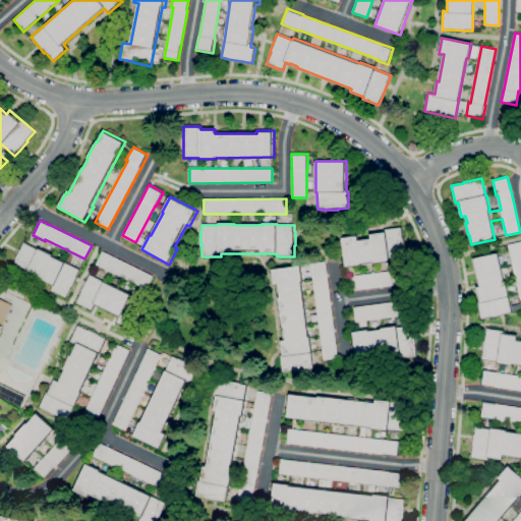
[(345,268),(342,238),(357,236),(358,241),(370,239),(370,235),(386,233),(386,230),(401,228),(402,239),(404,239),(406,256),(389,259),(390,263),(374,265),(373,263),(362,265),(362,266),(345,268)]
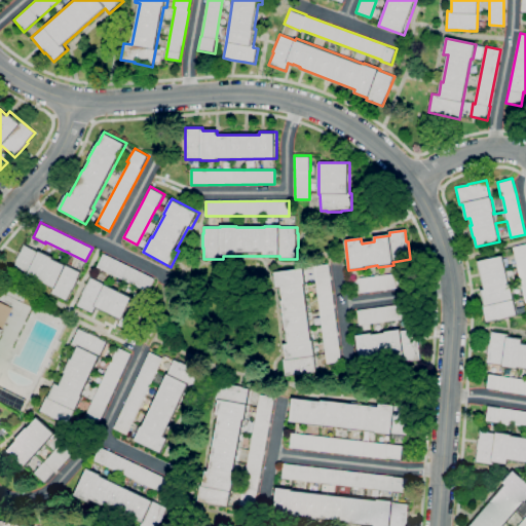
[(525,301),(525,302),(513,247),(525,243),(525,301)]
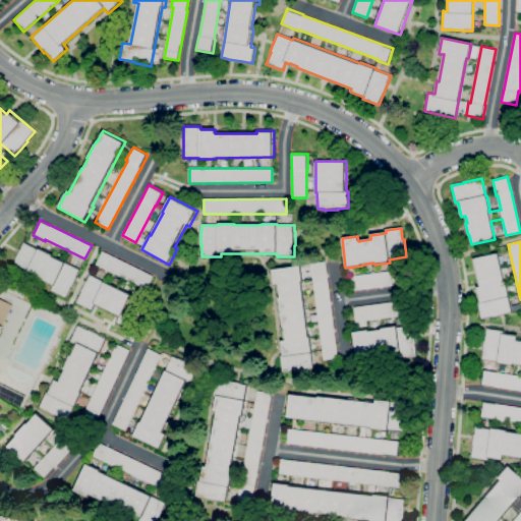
[(81,269),(77,276),(78,277),(72,288),(67,299),(50,291),(53,284),(40,278),(37,284),(10,271),(15,261),(14,261),(20,248),(24,242),(38,248),(39,247),(55,254),(54,255),(81,269)]
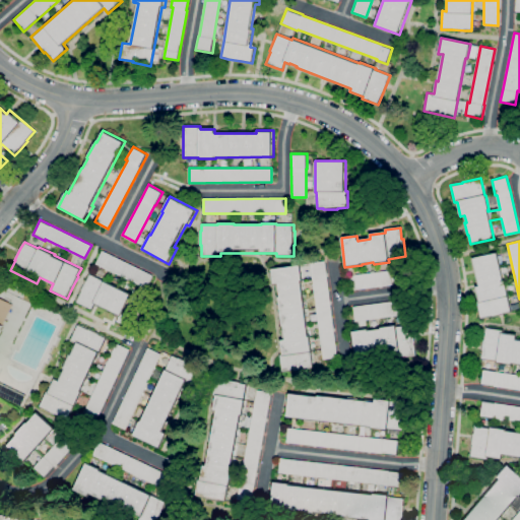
[(146,288),(96,264),(103,251),(152,275),(146,288)]
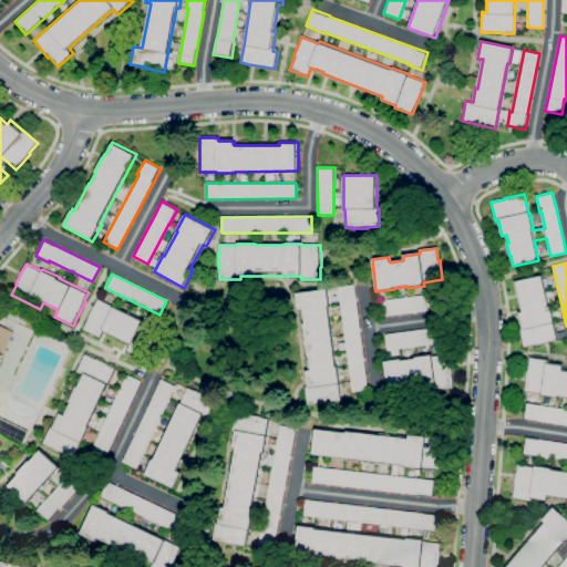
[(523,347),(519,329),(522,328),(518,311),(522,311),(515,280),(542,275),(546,294),(554,292),(556,305),(550,307),(554,323),(553,323),(556,339),(548,341),(536,344),(536,343),(523,347)]
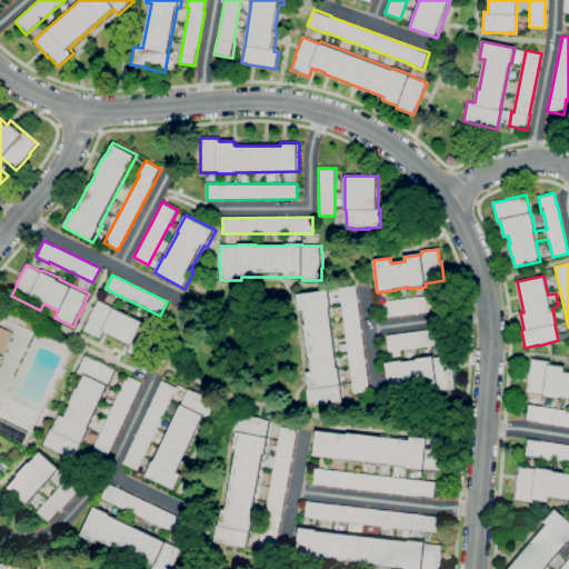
[(339,287),(356,285),(369,391),(353,393),(339,287)]
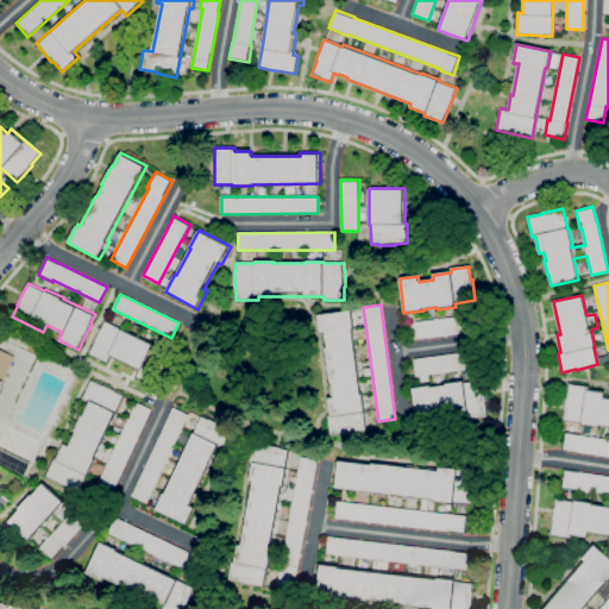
[(366,413),(363,413),(365,429),(358,431),(358,432),(345,433),(344,432),(331,434),(328,416),(331,416),(328,397),(334,396),(332,383),(331,384),(321,315),(352,311),(355,328),(352,328),(362,394),(363,394),(366,413)]
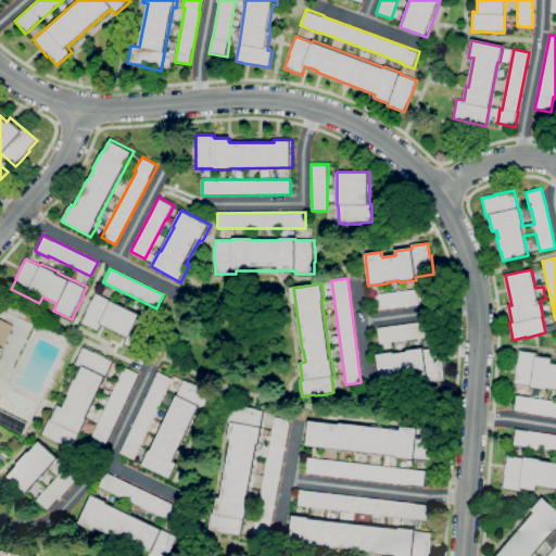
[(377,310),(375,294),(420,289),(420,287),(436,285),(439,303),(421,305),(420,304),(377,310)]
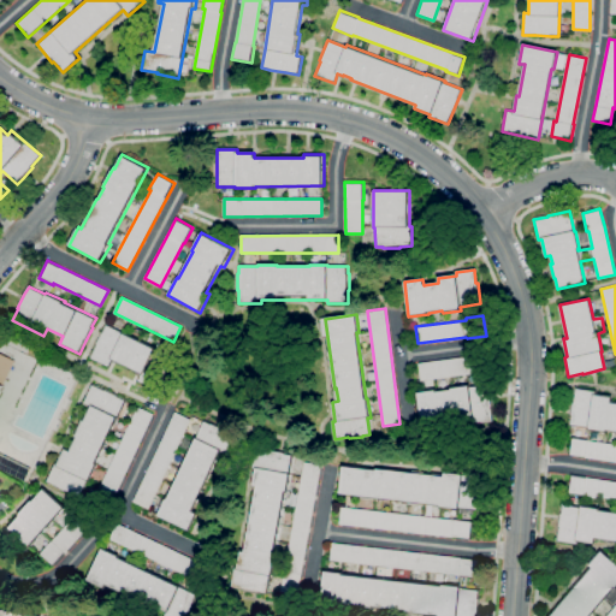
[(153,390),(137,381),(140,375),(135,373),(135,371),(119,362),(118,365),(112,361),(108,368),(89,359),(96,343),(102,331),(106,325),(123,333),(124,331),(157,348),(155,349),(170,356),(153,390)]
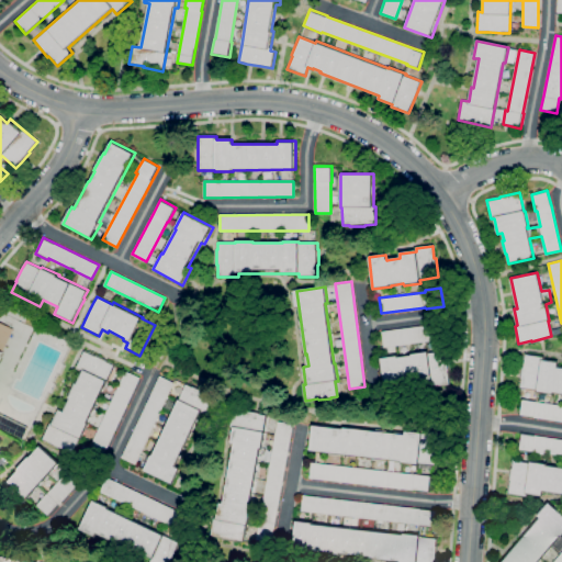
[(0,360),(0,316),(1,317),(0,319),(0,322),(14,328),(0,360)]
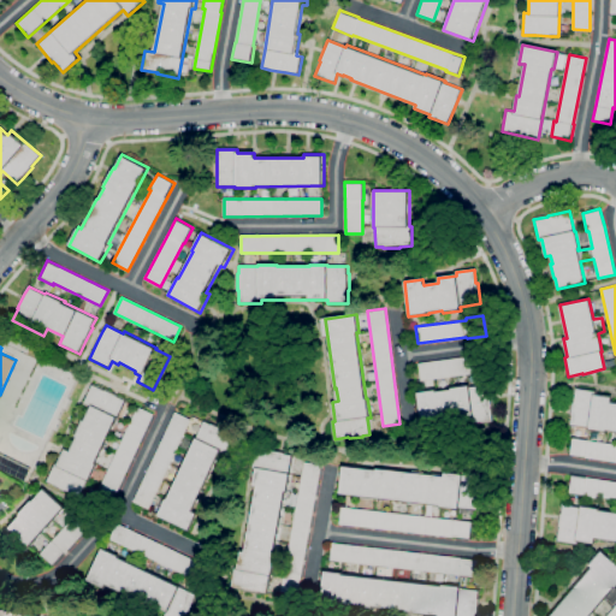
[(420,380),(419,363),(467,357),(467,355),(484,354),(487,374),(469,375),(469,374),(420,380)]
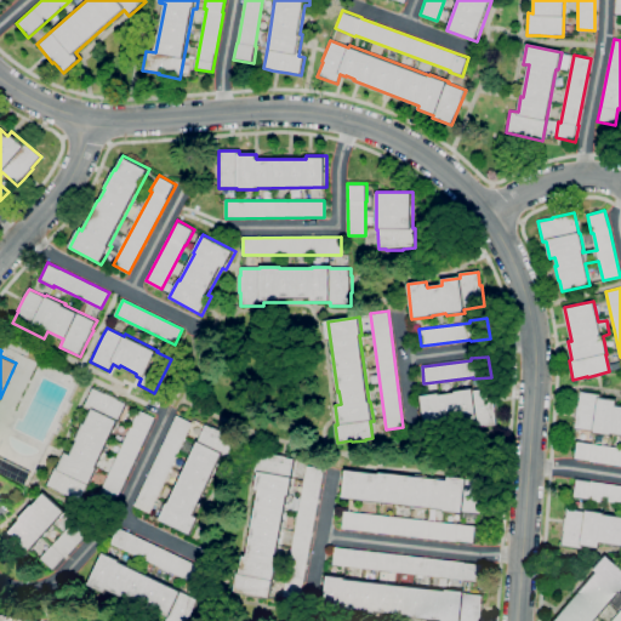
[(80,502),(60,493),(46,485),(55,467),(57,468),(66,451),(70,454),(77,442),(75,440),(84,422),(85,423),(91,410),(83,405),(91,388),(106,394),(106,393),(118,399),(118,400),(125,404),(118,421),(96,467),(98,468),(91,485),(87,484),(80,502)]
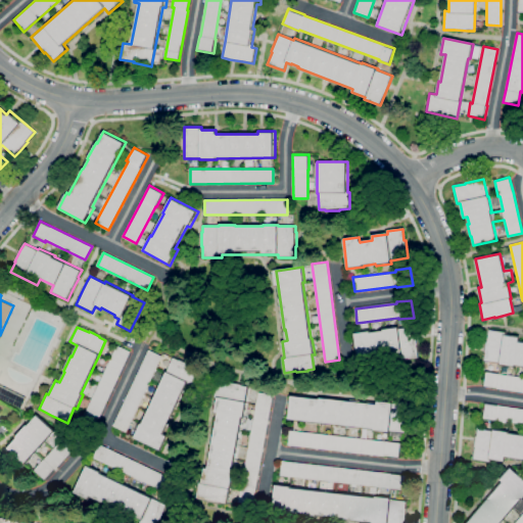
[(358,362),(354,334),(370,332),(370,333),(384,331),(384,330),(398,328),(398,329),(415,327),(417,345),(418,357),(402,359),(402,355),(358,362)]
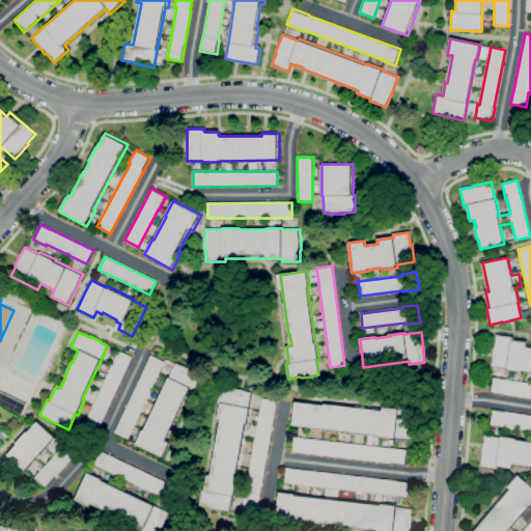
[(530,370),(523,370),(523,371),(491,366),(495,335),(512,337),(512,340),(527,342),(527,347),(530,347),(530,370)]
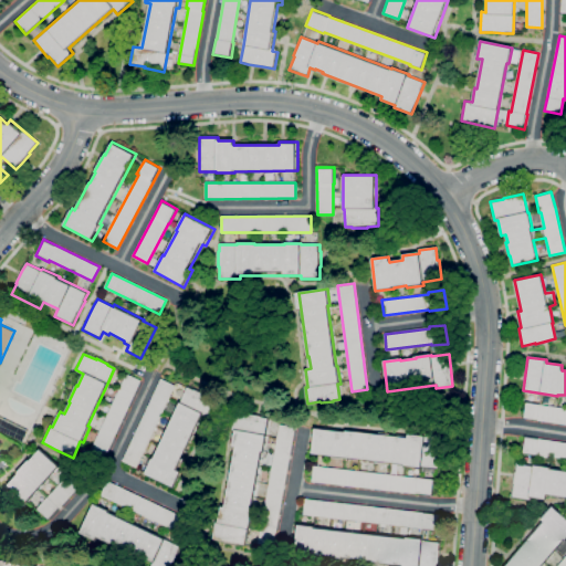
[(100,469),(84,462),(126,374),(140,380),(100,469)]
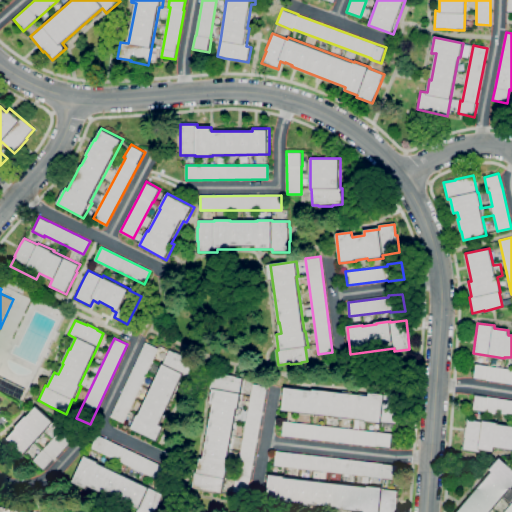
[(157,442),(130,429),(137,414),(139,415),(158,375),(148,370),(123,423),(110,417),(146,343),(158,349),(151,363),(161,368),(170,350),(176,353),(186,358),(196,363),(190,377),(183,374),(159,425),(164,428),(157,442)]
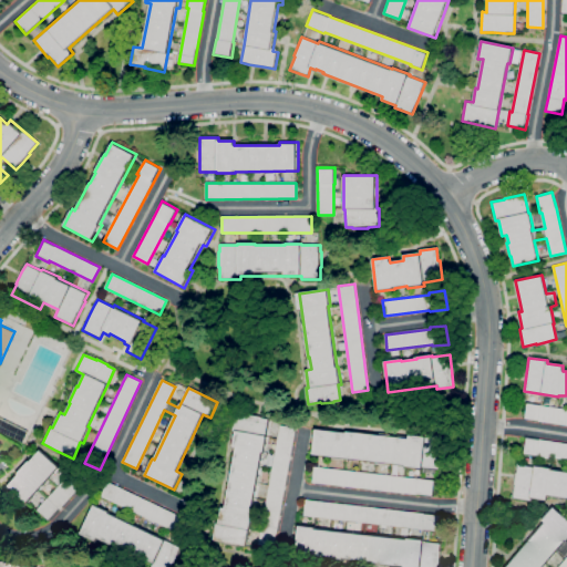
[(566,409),(566,424),(538,421),(539,420),(525,419),(527,403),(566,409)]
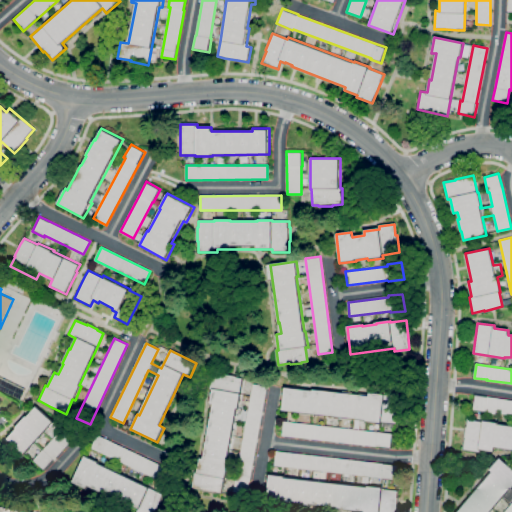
[(221,492),(215,491),(215,492),(203,490),(204,489),(192,487),(195,472),(197,472),(200,458),(202,458),(212,405),(209,404),(212,391),(208,390),(212,373),(224,375),(225,374),(236,376),(236,378),(242,379),(239,394),(241,394),(238,408),(237,408),(226,463),(228,464),(225,477),(224,477),(221,492)]
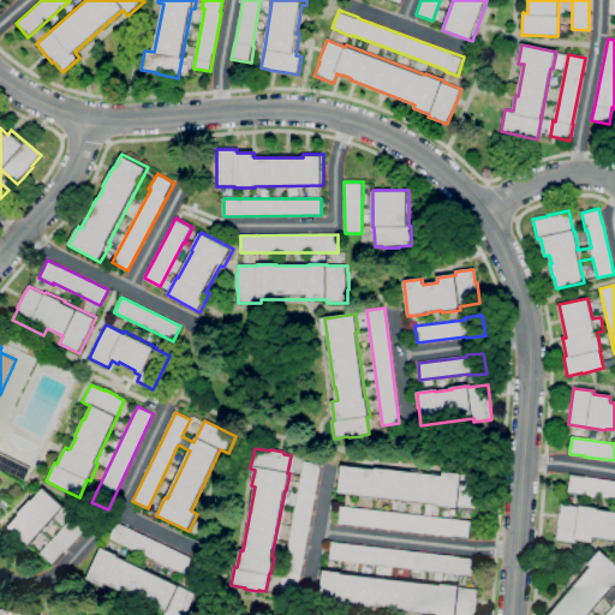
[(25,479),(0,466),(0,453),(30,469),(25,479)]
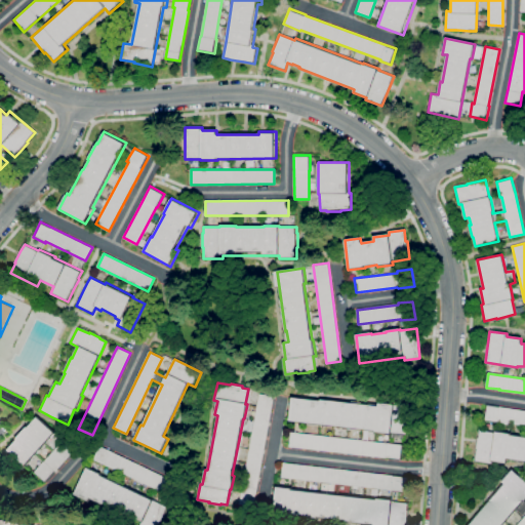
[(253,507),(239,503),(244,475),(239,474),(239,472),(238,472),(239,467),(245,469),(259,394),(274,397),(253,507)]
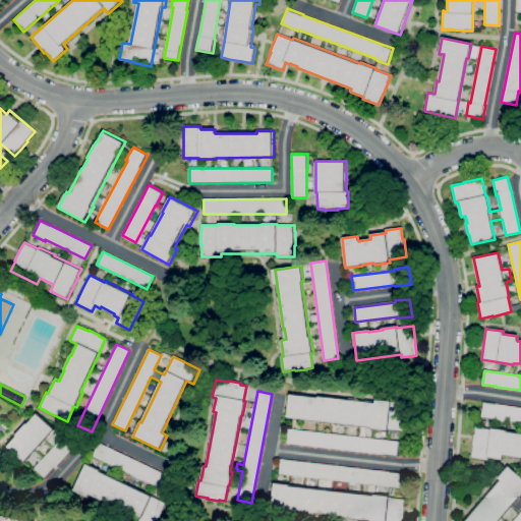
[(402,436),(391,435),(392,429),(388,428),(388,430),(373,428),(373,426),(288,417),(290,395),(319,398),(319,397),(377,404),(377,400),(391,402),(391,399),(408,401),(405,423),(404,423),(402,436)]
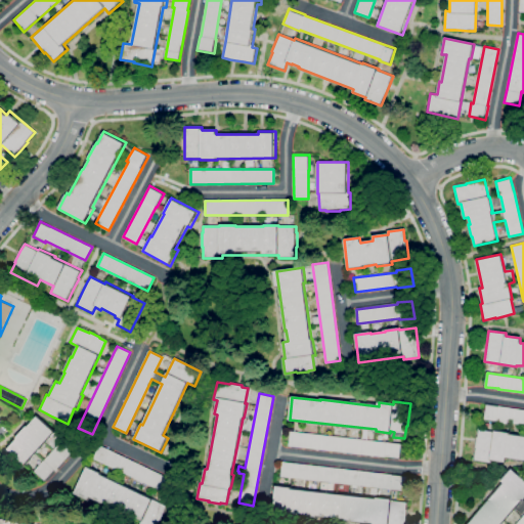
[(523,424),(484,419),(486,404),(523,409),(523,424)]
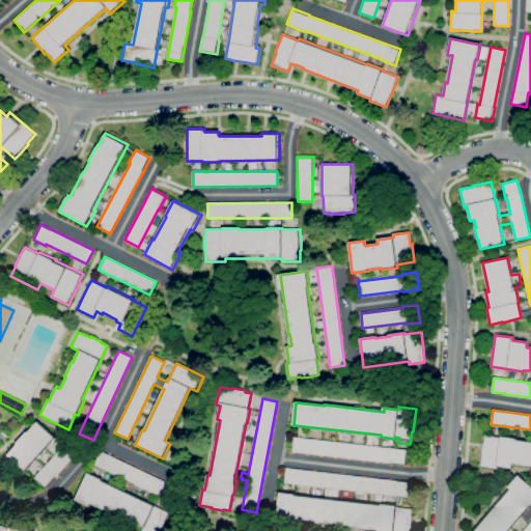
[(25,472),(6,455),(17,444),(16,444),(27,430),(28,431),(37,421),(55,438),(25,472)]
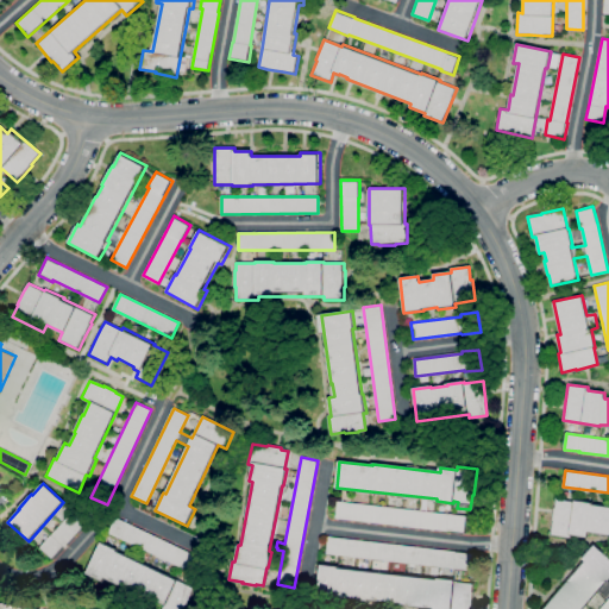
[(608,534),(588,531),(588,537),(571,534),(570,537),(551,534),(554,508),(556,508),(557,500),(576,502),(576,501),(592,503),(591,504),(608,507),(608,534)]
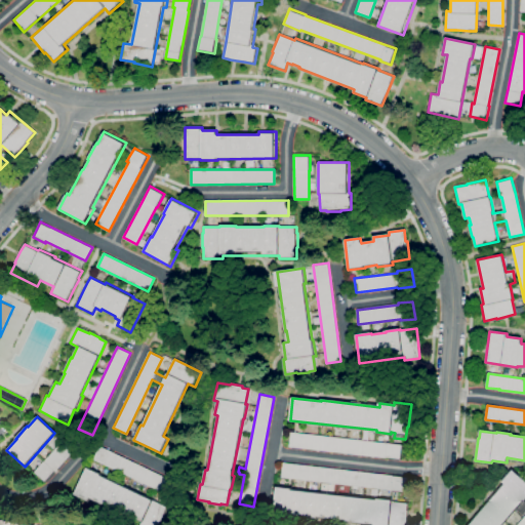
[(401,460),(387,458),(289,446),(291,432),(388,443),(388,442),(403,444),(401,460)]
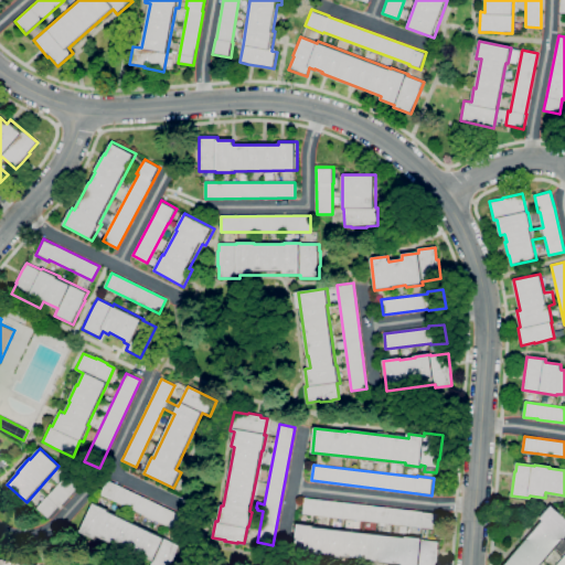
[(49,520),(34,508),(46,494),(48,496),(67,473),(80,484),(59,508),(49,520)]
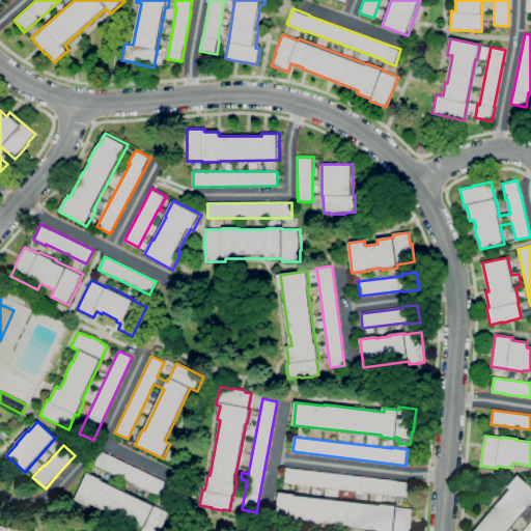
[(171,501),(94,465),(101,451),(177,487),(171,501)]
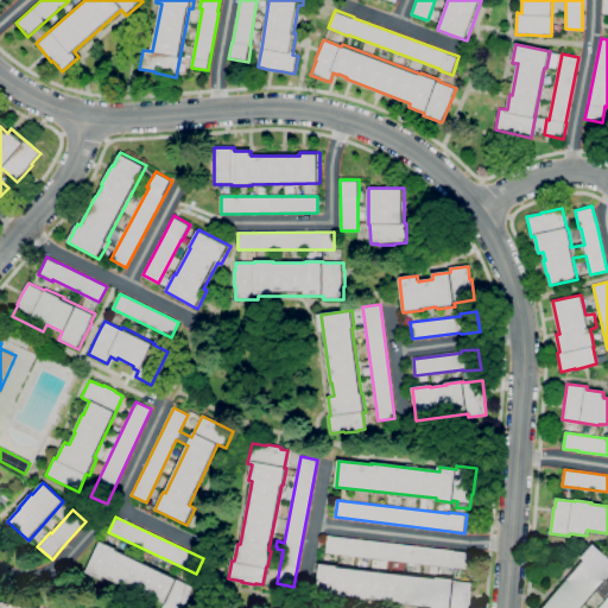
[(325,552),(328,536),(455,551),(455,550),(474,552),(472,571),(454,569),(454,568),(325,552)]
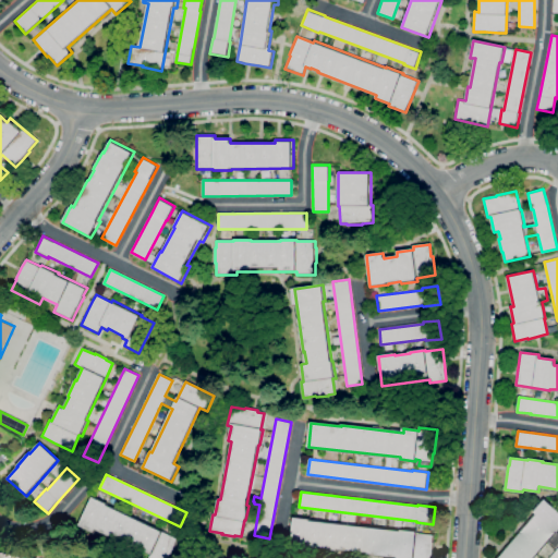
[(168,557),(149,557),(152,555),(96,529),(94,532),(80,525),(93,497),(107,505),(107,506),(177,538),(174,545),(174,546),(169,557),(169,556),(168,557)]
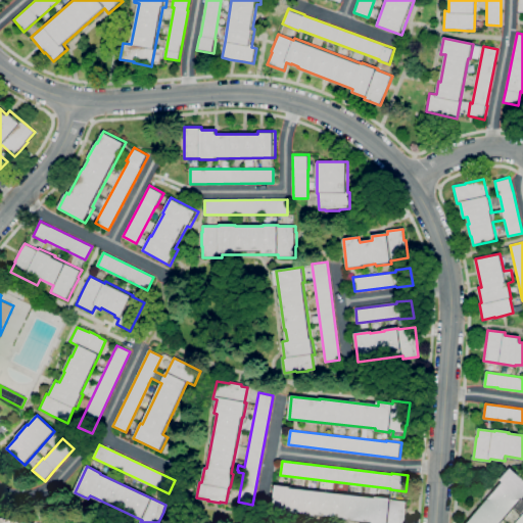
[(522,522),(515,522),(522,514),(514,506),(498,522),(468,522),(504,482),(502,479),(511,469),(522,479),(522,496),(522,498),(522,522)]
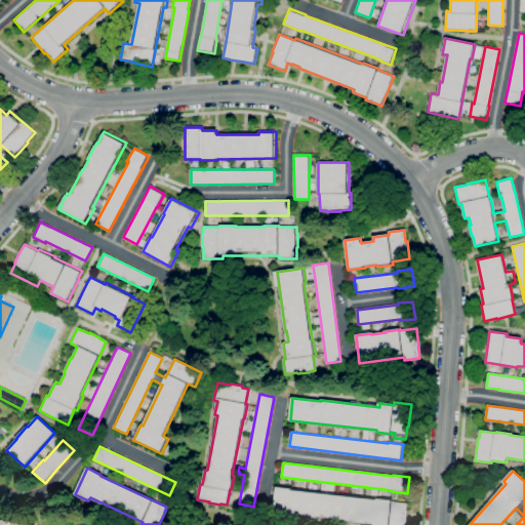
[(392,500),(392,501),(407,503),(406,511),(407,511),(406,523),(405,523),(404,524),(354,524),(346,524),(346,521),(318,518),(318,519),(272,514),(275,487),(291,489),(291,490),(376,500),(377,498),(392,500)]
